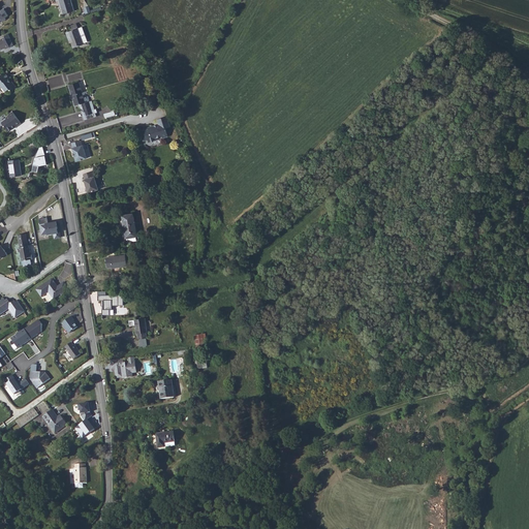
[(71,0),(60,0),(64,11),(74,9),(71,0)]
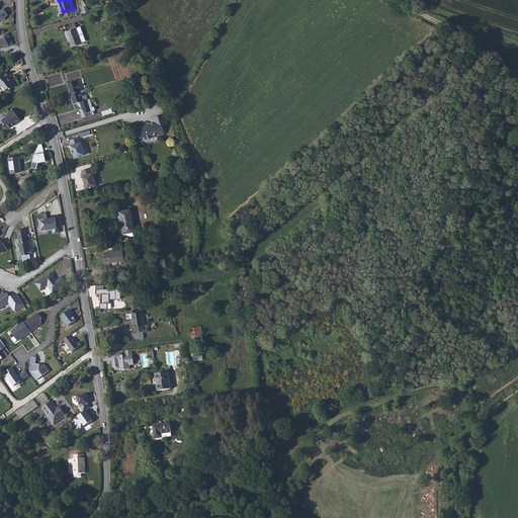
[(0,9),(0,21),(3,19),(4,21),(8,18),(7,16),(10,14),(6,8),(1,11),(0,9)]
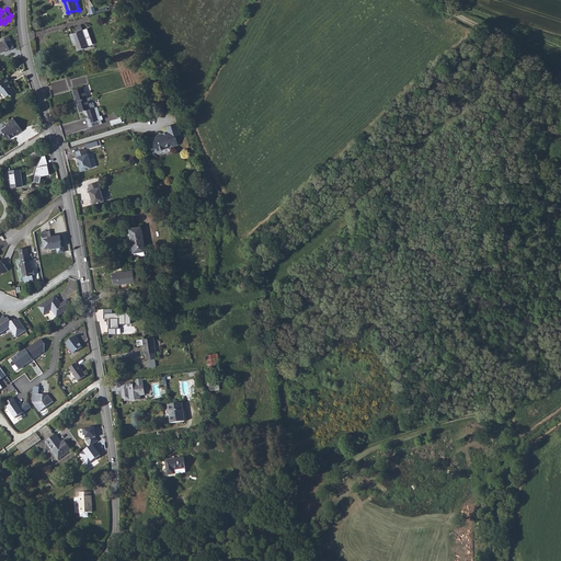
[(87,26),(71,31),(77,49),(88,47),(87,43),(91,42),(87,26)]
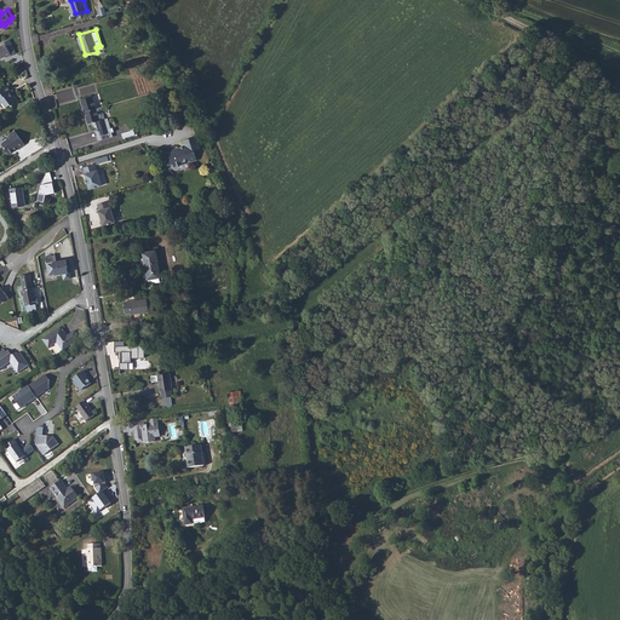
[(0,49),(0,55),(3,61),(9,58),(9,59),(13,57),(11,52),(16,50),(15,49),(12,42),(7,44),(9,46),(0,49)]
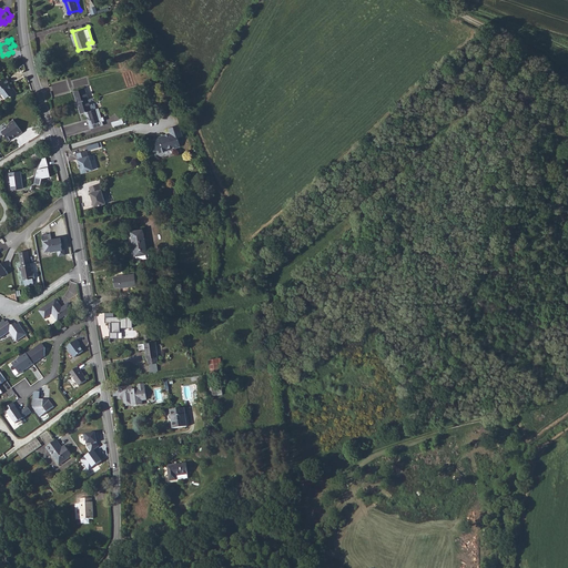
[(12,87),(8,80),(0,84),(0,94),(2,99),(4,98),(7,102),(12,99),(13,101),(19,97),(16,91),(14,92),(11,88),(12,87)]
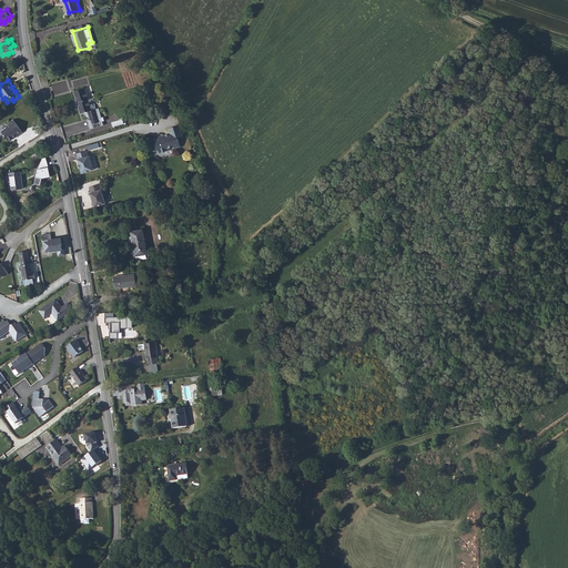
[(73,91),(77,102),(89,99),(85,88),(73,91)]
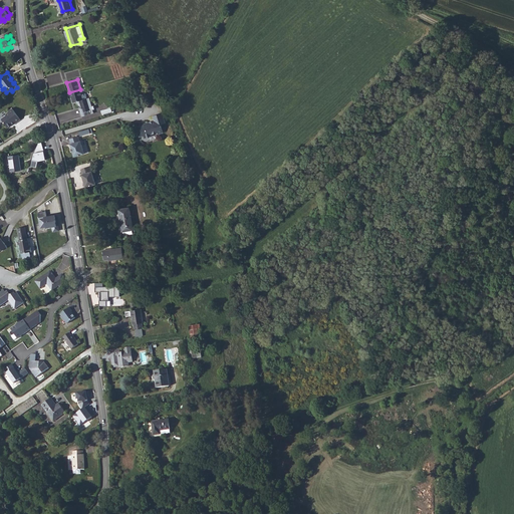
[(83,99),(80,89),(69,92),(73,103),(76,102),(76,103),(77,105),(78,106),(78,107),(79,107),(80,108),(81,109),(82,112),(89,110),(86,99),(83,99)]
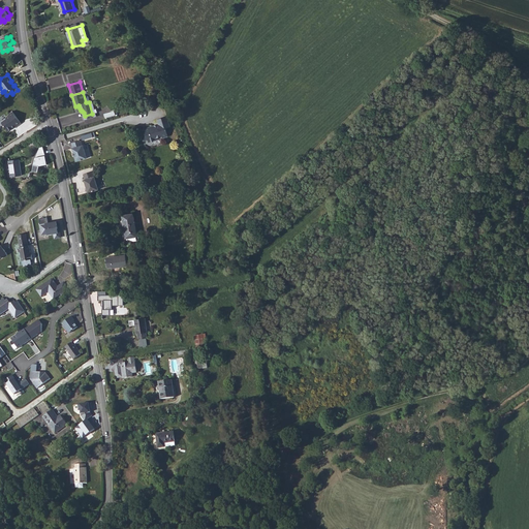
[(23,123),(14,111),(10,114),(10,115),(7,117),(8,119),(3,122),(9,131),(13,127),(17,126),(17,127),(23,123)]
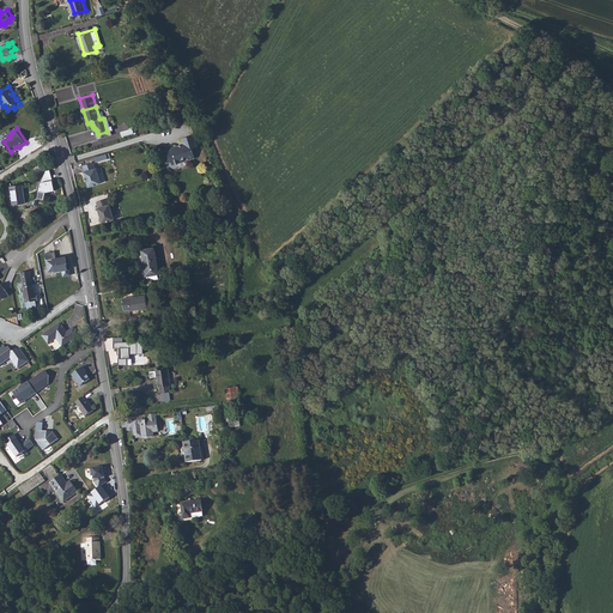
[(195,149),(192,137),(181,140),(182,146),(176,149),(176,147),(167,151),(168,155),(162,156),(164,165),(170,163),(170,167),(181,163),(180,162),(187,159),(188,161),(194,159),(190,150),(195,149)]
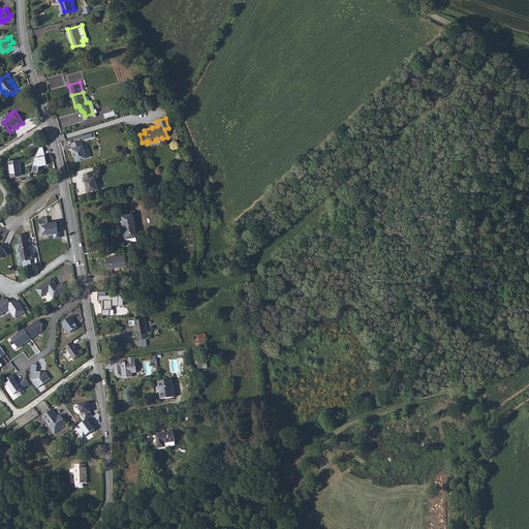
[(81,141),(71,143),(73,148),(72,148),(76,161),(87,158),(83,146),(82,146),(81,141)]
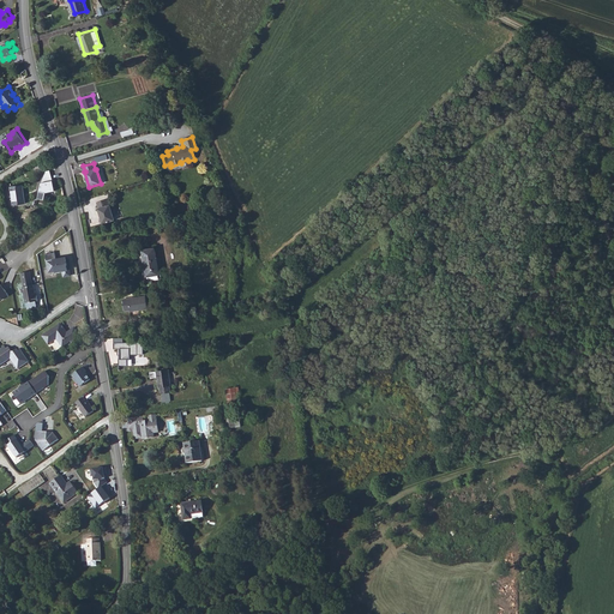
[(49,170),(46,170),(42,180),(37,198),(44,199),(46,193),(55,191),(49,170)]
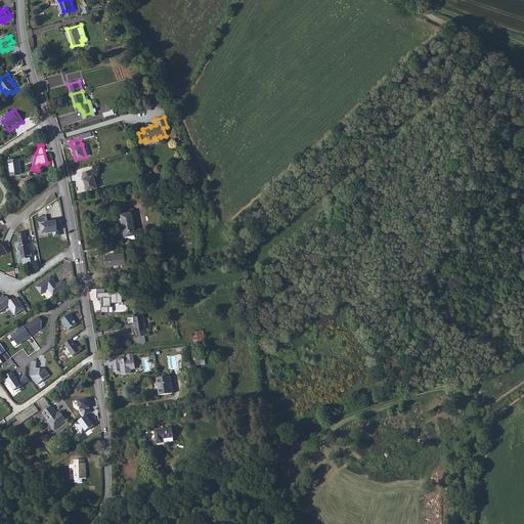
[(18,175),(16,160),(7,161),(9,176),(18,175)]
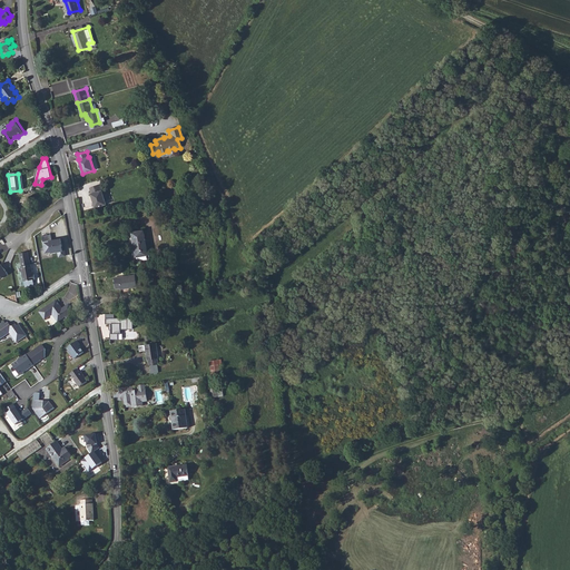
[(98,186),(88,188),(90,194),(89,194),(94,208),(105,205),(100,190),(99,190),(98,186)]
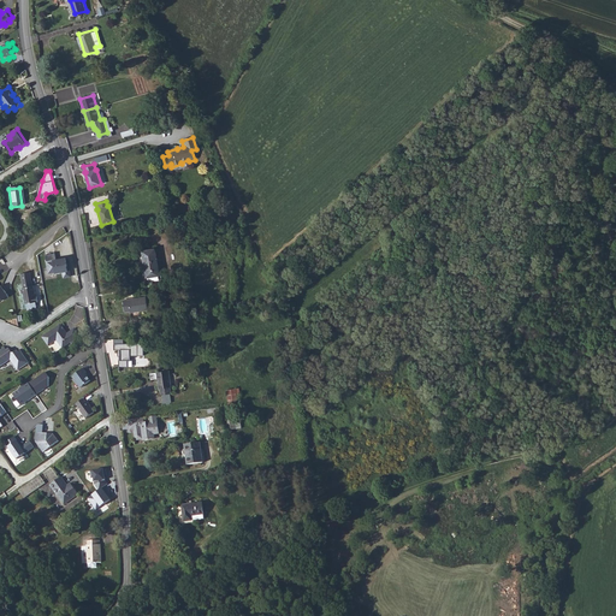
[(217,221),(194,224),(195,231),(212,230),(212,232),(218,232),(217,221)]
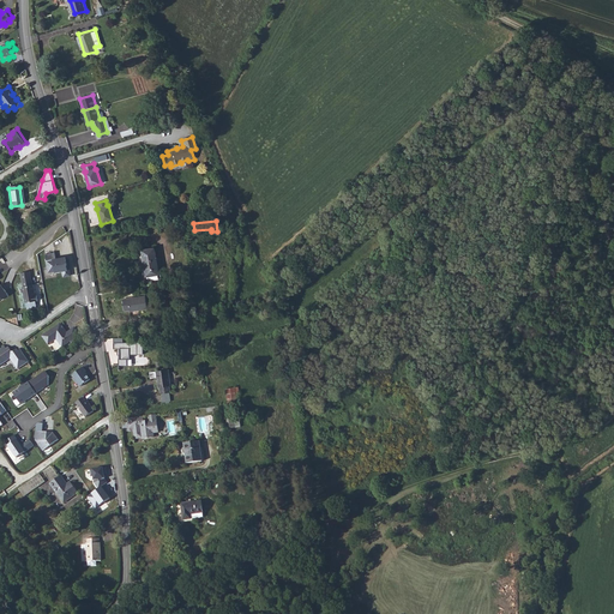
[(158,276),(157,268),(155,245),(142,246),(145,272),(146,272),(148,278),(158,276)]
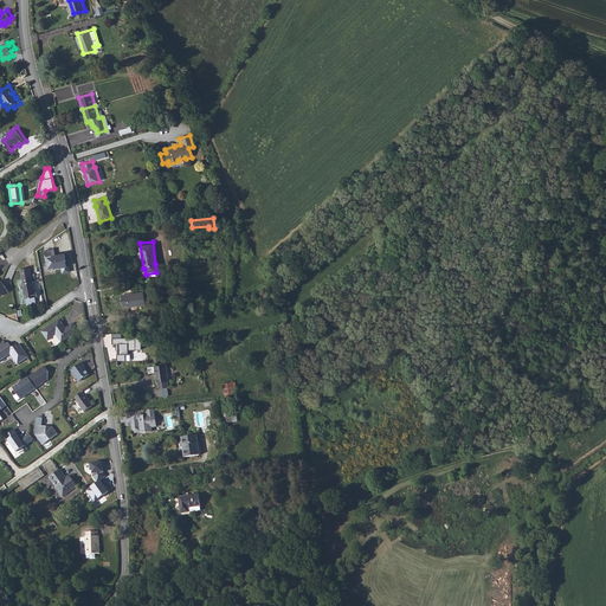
[(55,268),(60,266),(62,272),(69,271),(68,264),(65,265),(64,252),(55,255),(53,247),(44,249),(47,268),(53,266),(55,268)]
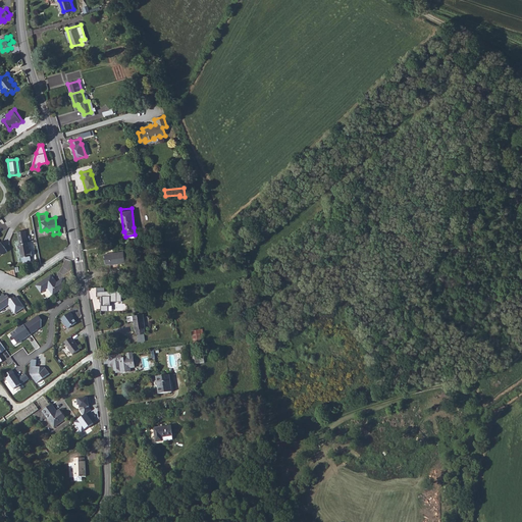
[(11,214),(0,223),(6,231),(18,222),(11,214)]
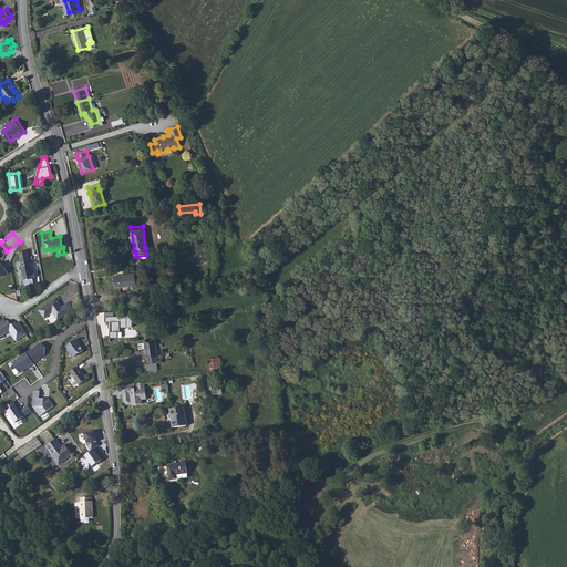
[(18,265),(20,280),(32,278),(31,272),(30,272),(29,264),(27,264),(24,250),(17,251),(19,265),(18,265)]
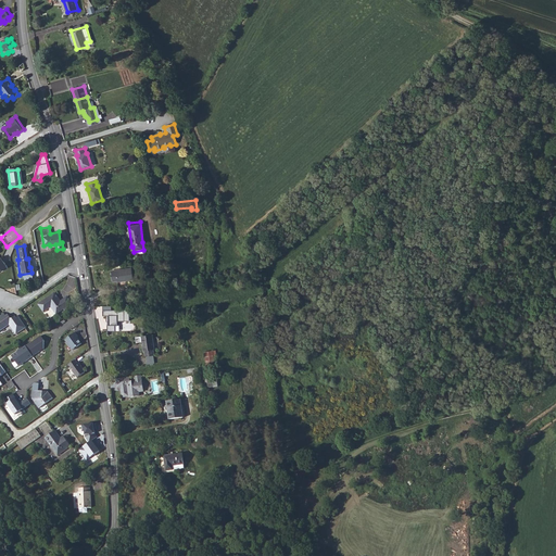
[(131,267),(111,270),(112,281),(117,280),(117,281),(133,279),(131,267)]
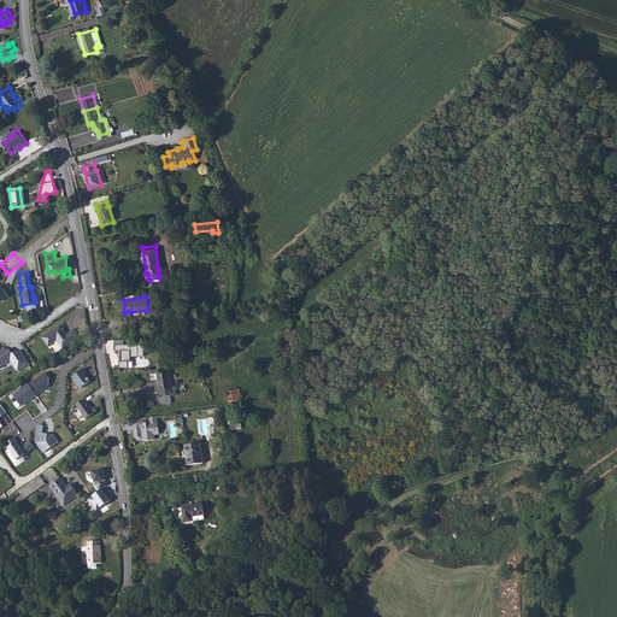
[(80,335),(74,328),(66,333),(59,324),(45,335),(51,344),(56,340),(62,348),(80,335)]
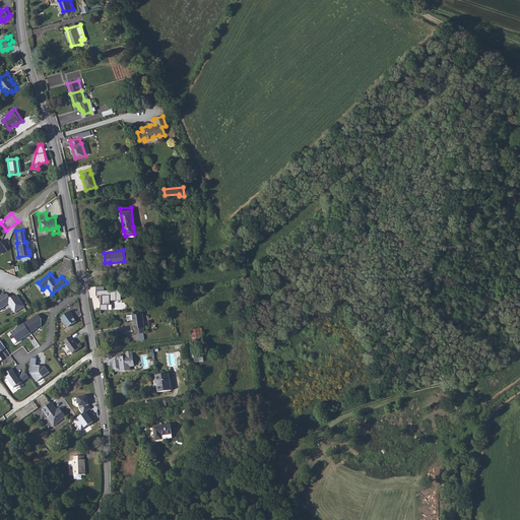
[(104,286),(96,286),(96,296),(100,296),(100,301),(102,301),(102,304),(101,304),(101,310),(108,310),(108,304),(110,304),(110,301),(121,301),(121,290),(104,290),(104,286)]
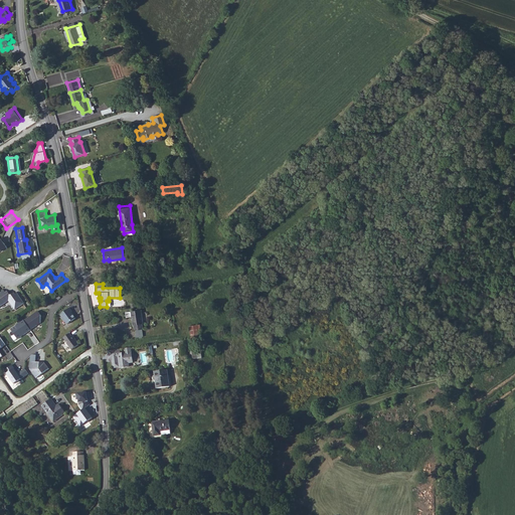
[(14,310),(23,304),(15,294),(13,295),(12,294),(9,296),(6,292),(2,296),(0,294),(0,293),(0,306),(8,301),(14,310)]
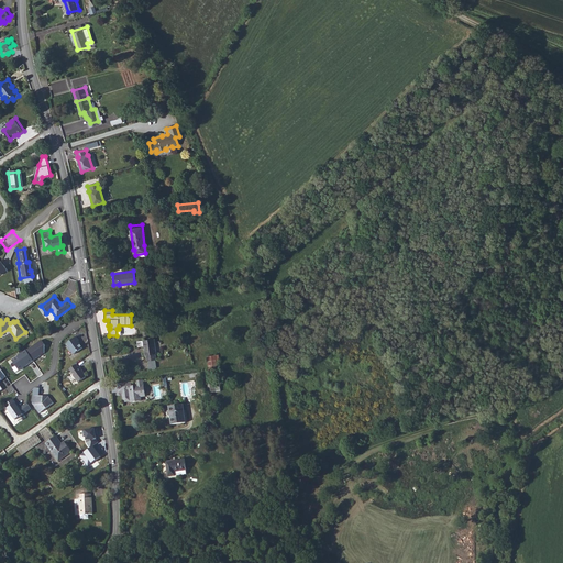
[(66,343),(74,353),(83,346),(78,340),(79,339),(76,335),(66,343)]
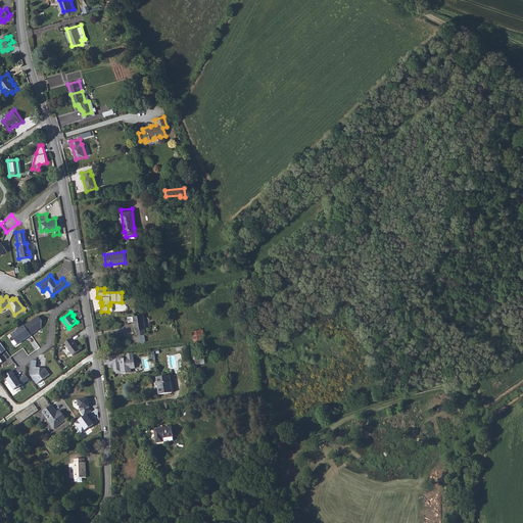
[(38,316),(24,326),(31,335),(41,328),(42,321),(38,316)]
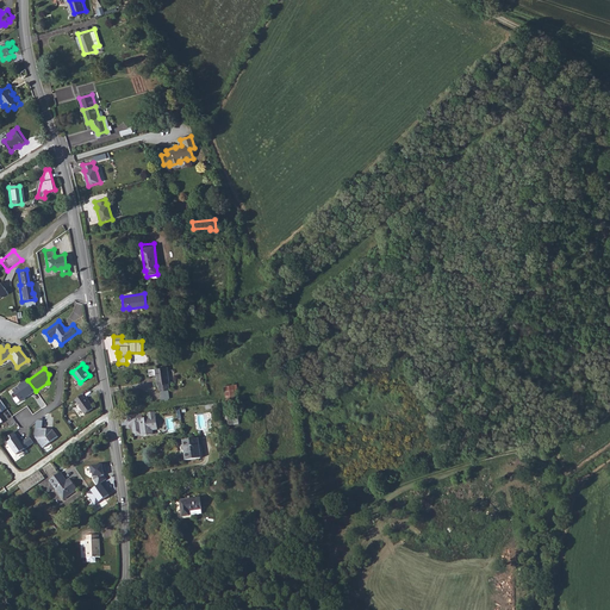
[(159,369),(159,375),(161,391),(169,390),(168,383),(170,383),(169,368),(159,369)]
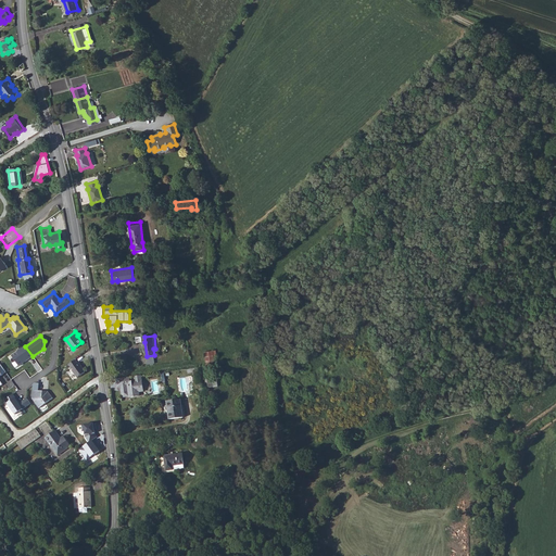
[(33,356),(25,346),(11,356),(19,367),(33,356)]
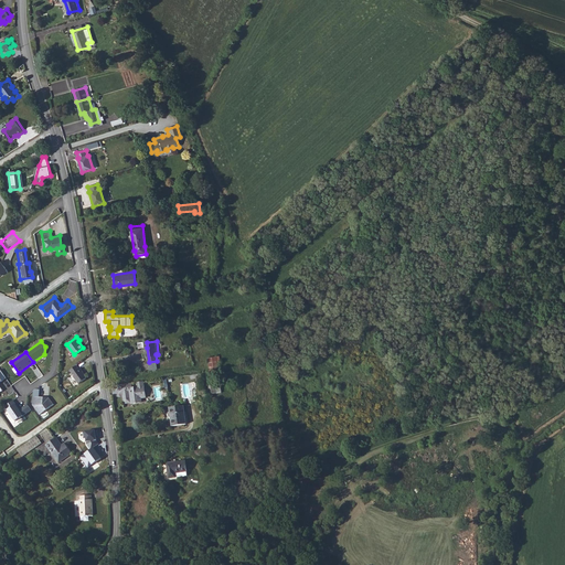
[(220,355),(208,358),(210,372),(219,371),(217,364),(221,364),(220,355)]
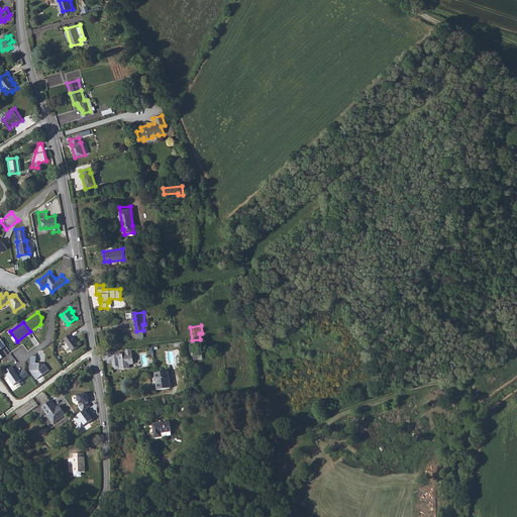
[(70,333),(64,338),(66,341),(72,350),(79,345),(75,340),(76,339),(73,335),(72,336),(70,333)]
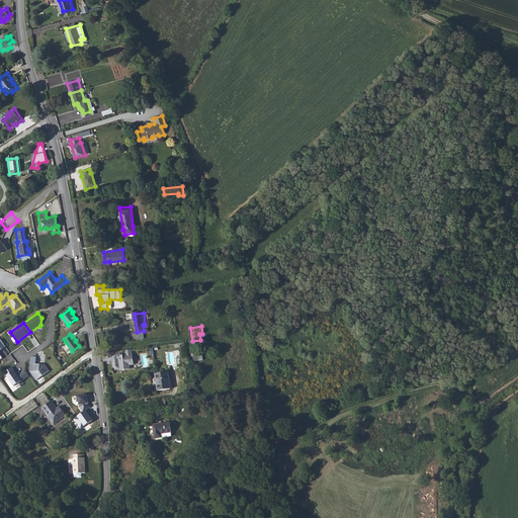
[(201,347),(189,349),(191,361),(203,360),(201,347)]
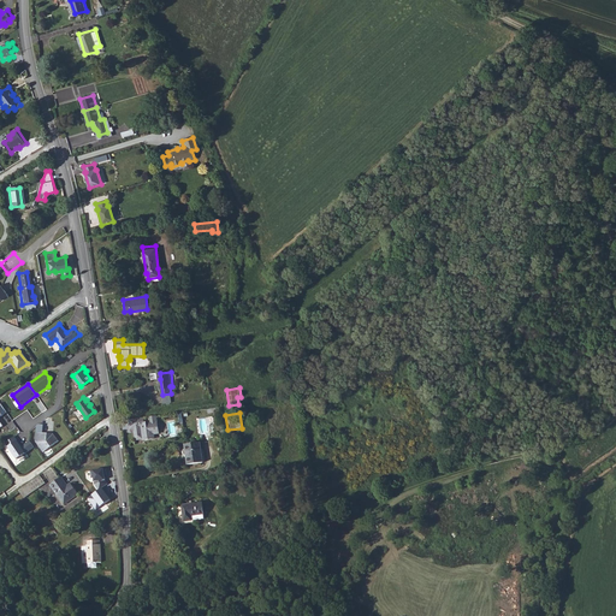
[(144,416),(130,419),(131,427),(137,427),(137,430),(135,430),(136,439),(143,438),(155,437),(155,433),(159,432),(158,415),(150,416),(150,420),(146,421),(144,416)]
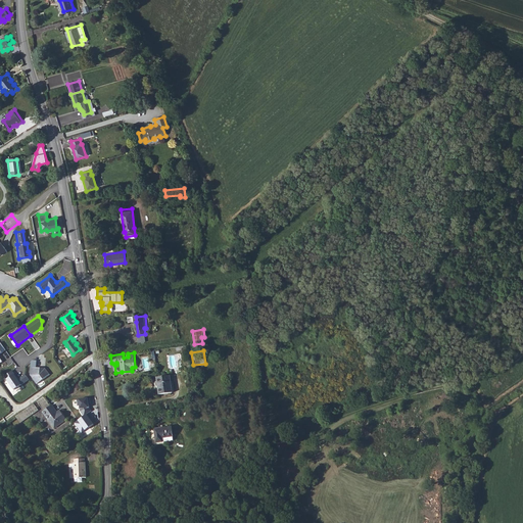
[(48,374),(43,368),(32,367),(29,367),(28,374),(36,384),(48,374)]
